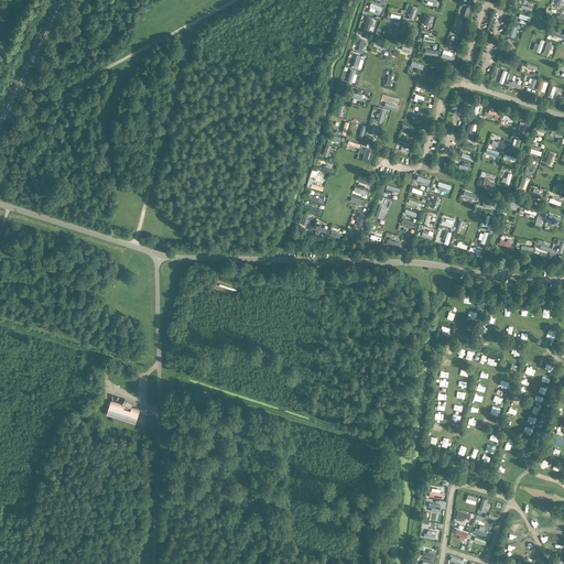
[(412,7),(408,19),(412,21),(416,8),(412,7)]
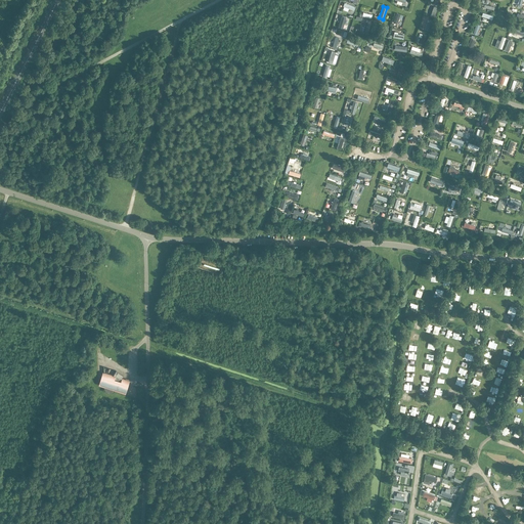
[(390,111),(393,102),(389,101),(387,106),(383,105),(382,107),(390,111)]
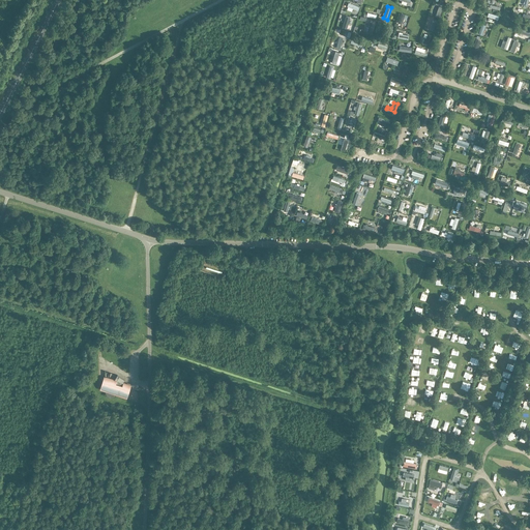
[(500,181),(499,184),(507,187),(508,184),(505,183),(507,179),(502,178),(500,181)]
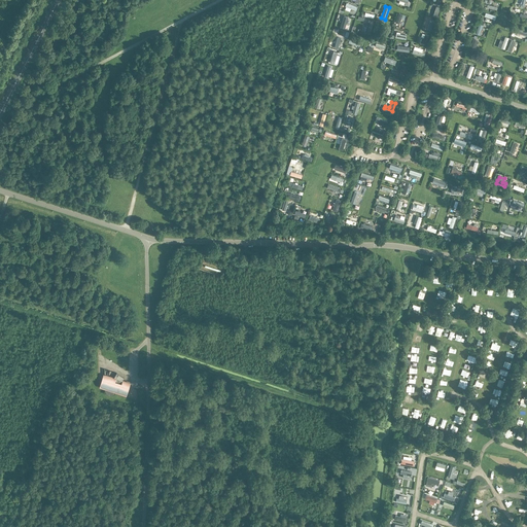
[(443,187),(445,182),(433,179),(432,183),(443,187)]
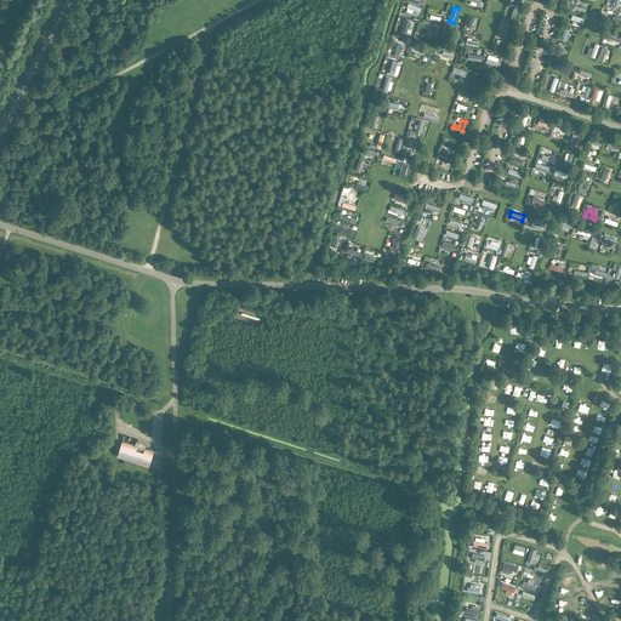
[(546,403),(547,393),(537,393),(537,402),(546,403)]
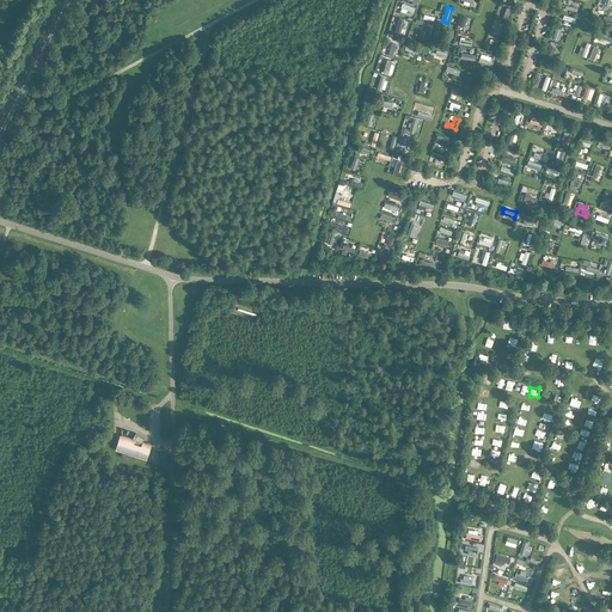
[(133,458),(133,457),(146,461),(152,445),(144,441),(145,439),(135,434),(133,438),(122,435),(120,434),(115,452),(123,454),(123,456),(124,457),(124,458),(126,458),(126,459),(127,459),(128,460),(129,460),(130,460),(130,459),(132,459),(132,458),(133,458)]
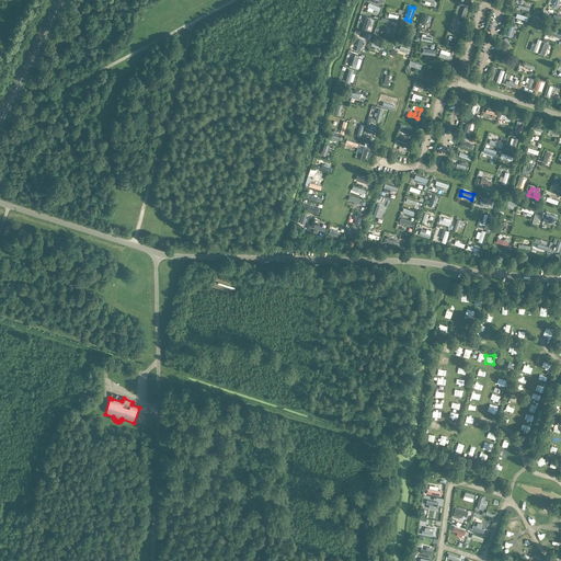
[(514,413),(516,408),(513,407),(506,404),(504,411),(514,413)]
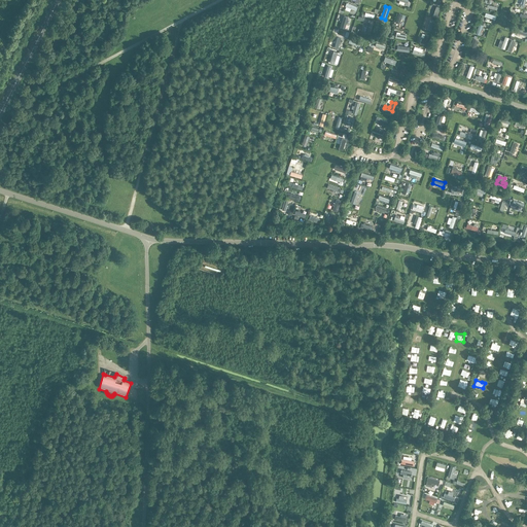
[(466,413),(467,410),(464,409),(465,407),(457,405),(456,411),(466,413)]
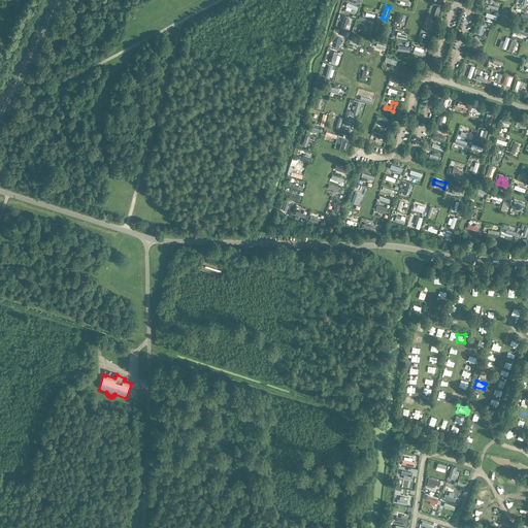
[(454,421),(461,424),(463,419),(456,416),(454,421)]
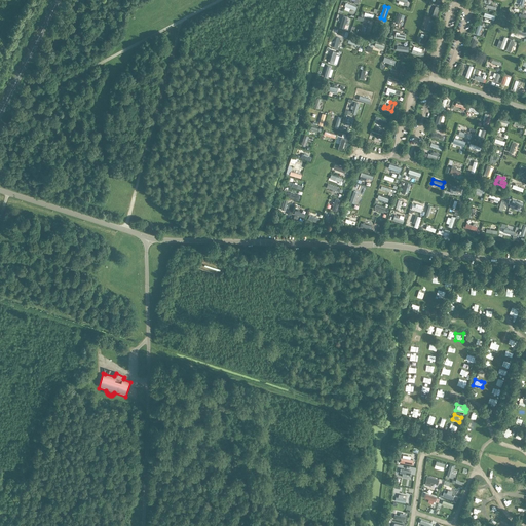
[(475,441),(477,435),(473,434),(466,431),(464,438),(475,441)]
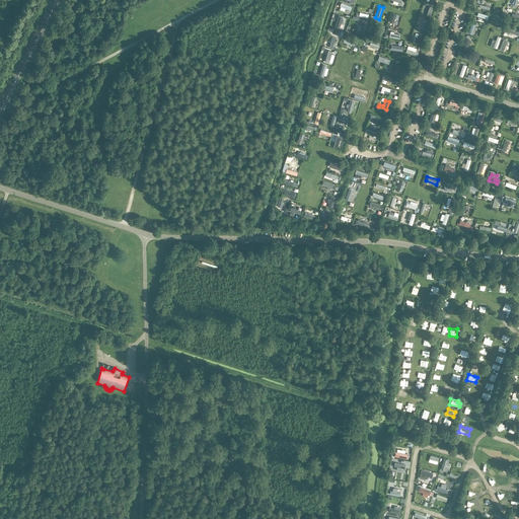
[(444,459),(440,470),(445,471),(449,461),(444,459)]
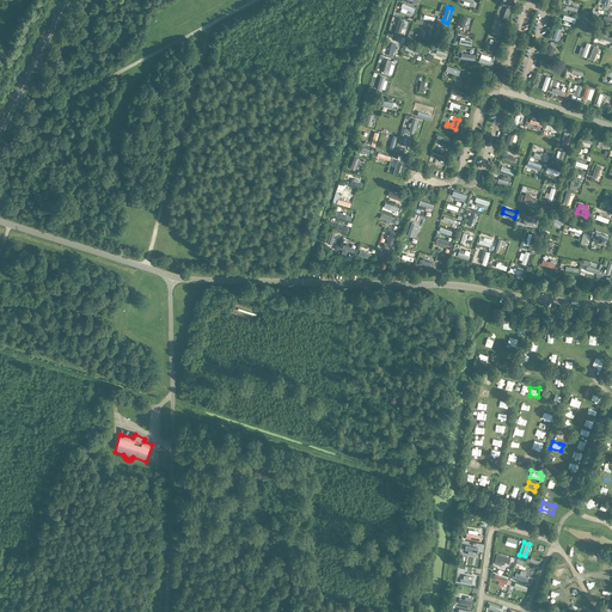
[(510,560),(496,555),(495,561),(509,564),(510,560)]
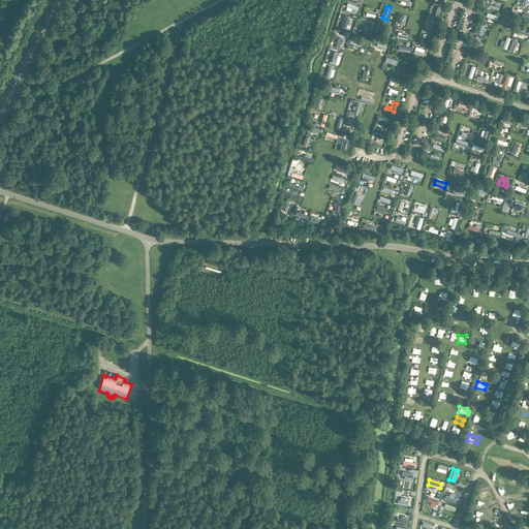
[(522,481),(520,491),(527,492),(528,483),(522,481)]
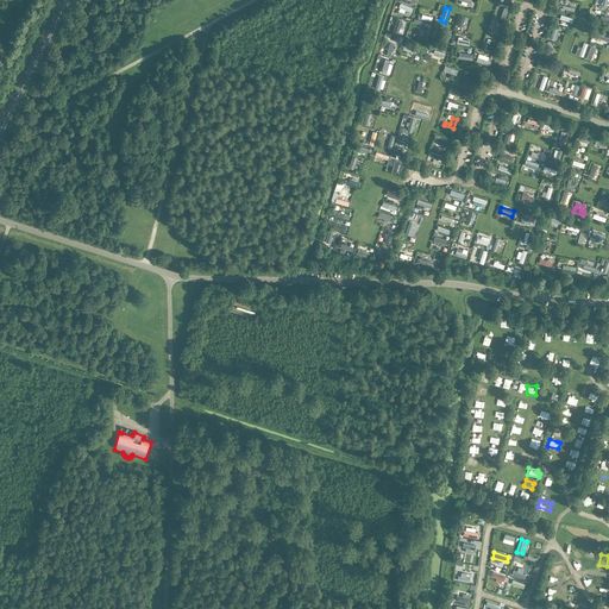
[(551,572),(557,573),(560,562),(553,559),(551,566),(552,567),(551,572)]
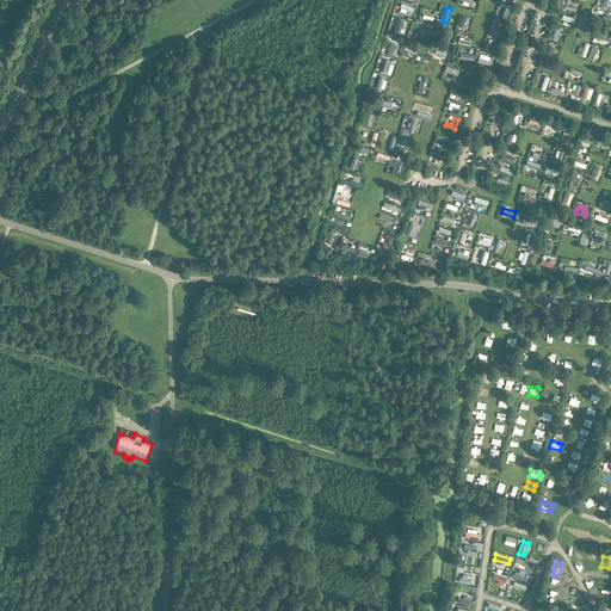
[(514,573),(513,579),(525,582),(528,576),(514,573)]
